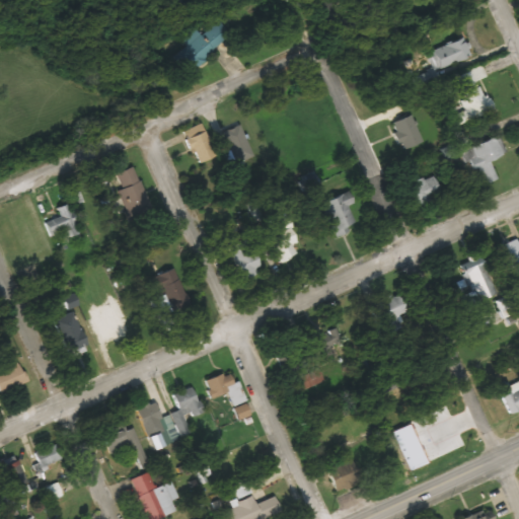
[(228,44),(217,24),(199,35),(195,27),(179,36),(186,48),(172,56),(181,71),(228,44)]
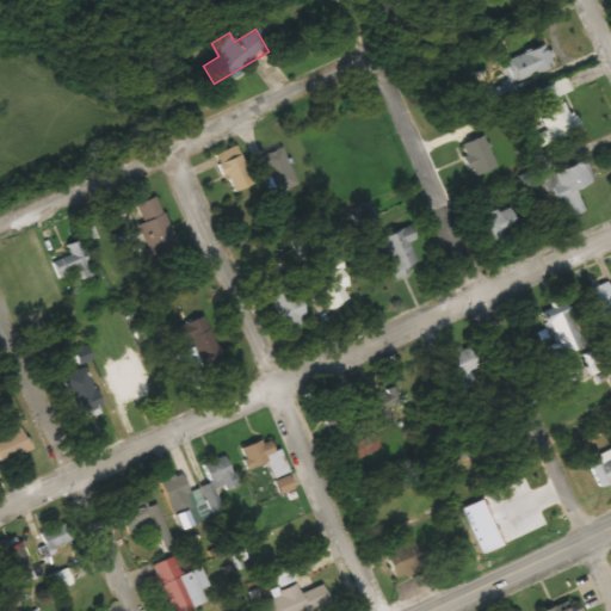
[(519,82),(555,65),(544,44),(508,62),(519,82)]
